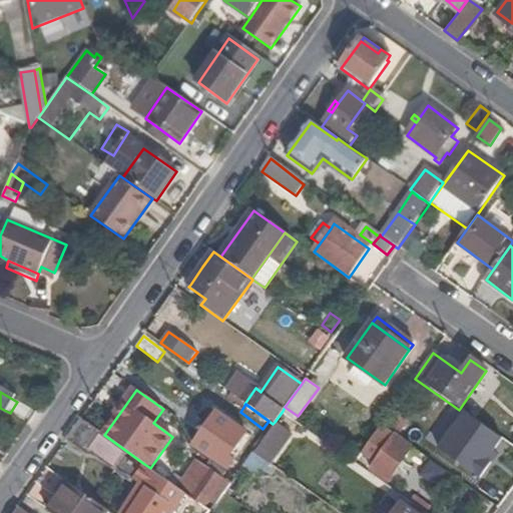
[(407,420),(393,410),(385,421),(382,426),(396,436),(407,420)]
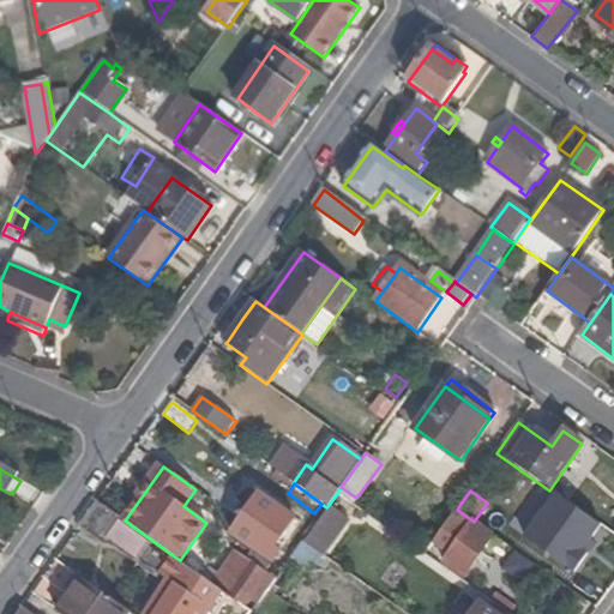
[(233,535),(269,559),(295,521),(259,495),(233,535)]
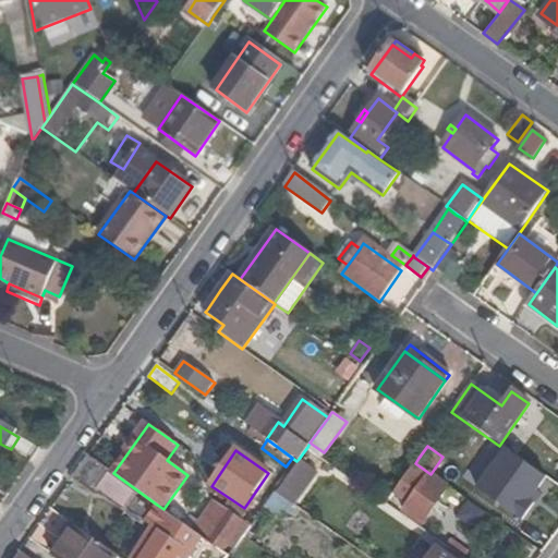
[(554,484),(509,451),(482,488),(526,521),(554,484)]
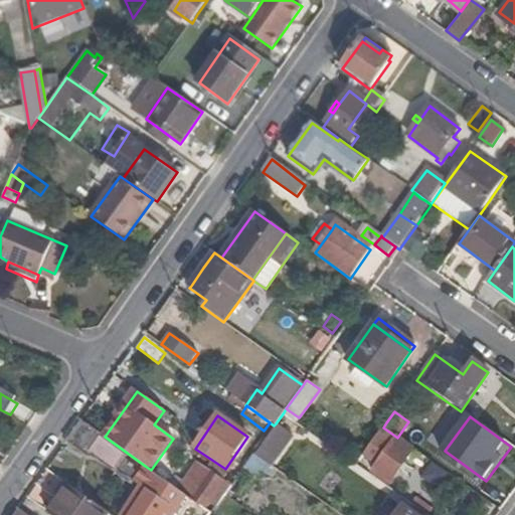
[(101,434),(81,420),(70,437),(90,450),(93,445),(101,434)]
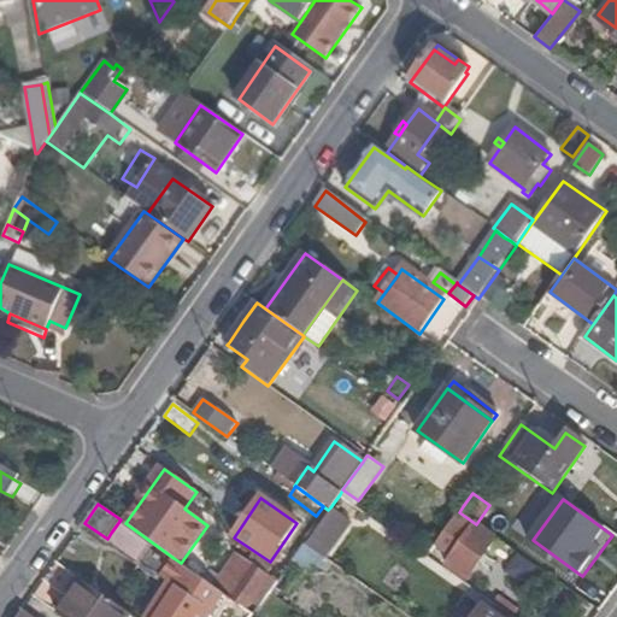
[(328,510),(312,533),(333,547),(350,522),(330,507),(328,510)]
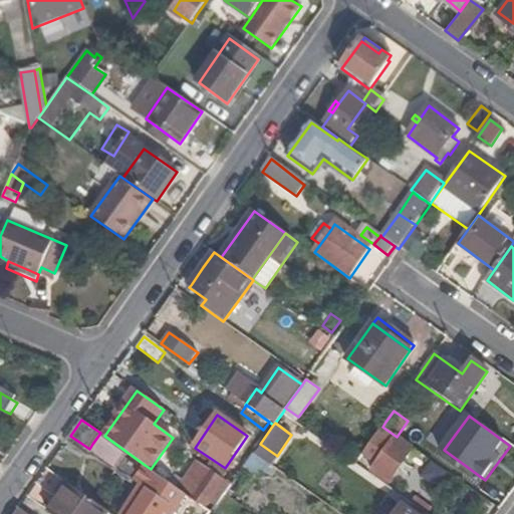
[(397,437),(382,427),(364,452),(376,461),(370,471),(390,484),(414,449),(397,437)]
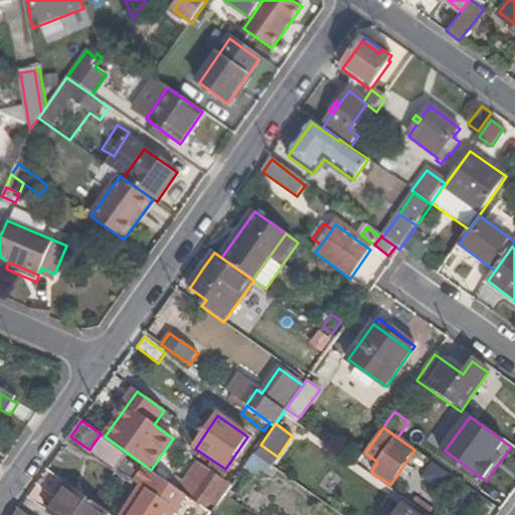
[(145,466),(105,437),(101,434),(93,445),(137,477),(145,466)]
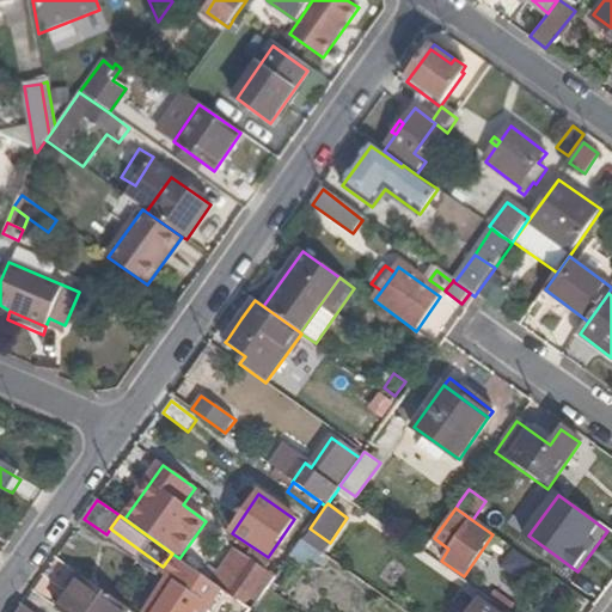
[(448,549),(434,538),(426,550),(441,561),(448,549)]
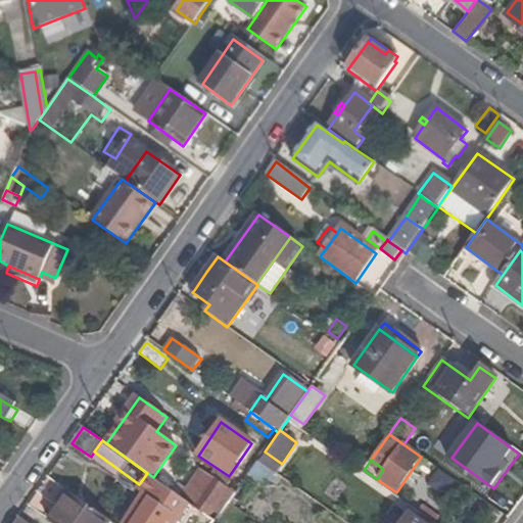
[(257,462),(247,476),(262,486),(272,472),(257,462)]
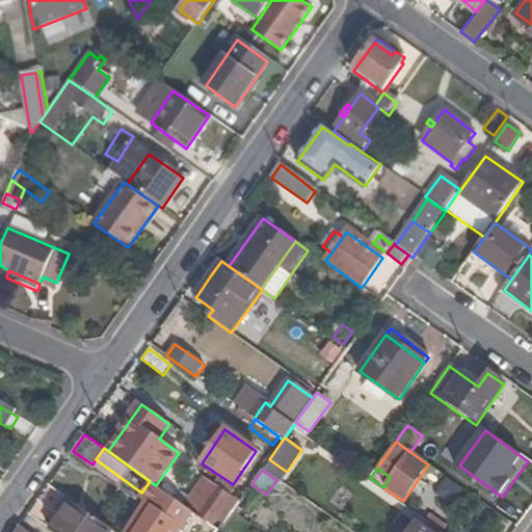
[(173,531),(218,531),(219,531),(212,525),(196,514),(156,485),(150,481),(141,493),(138,498),(147,504),(152,507),(133,531),(170,531),(173,531)]
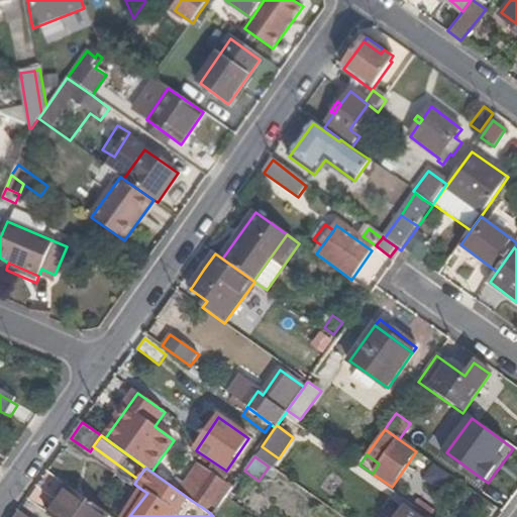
[(213,516),(224,501),(203,485),(191,500),(206,510),(213,516)]
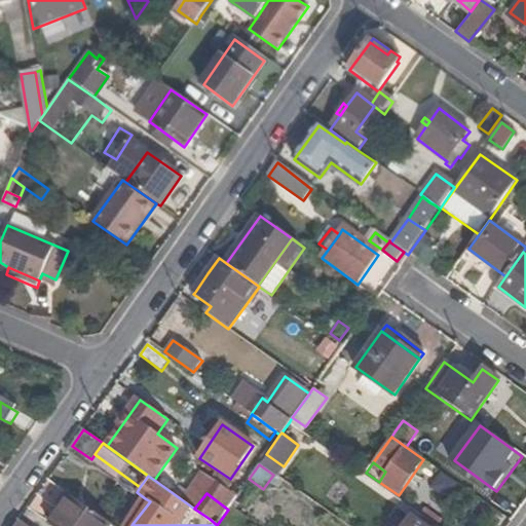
[(49,525),(113,525),(111,524),(70,494),(48,525),(49,525)]
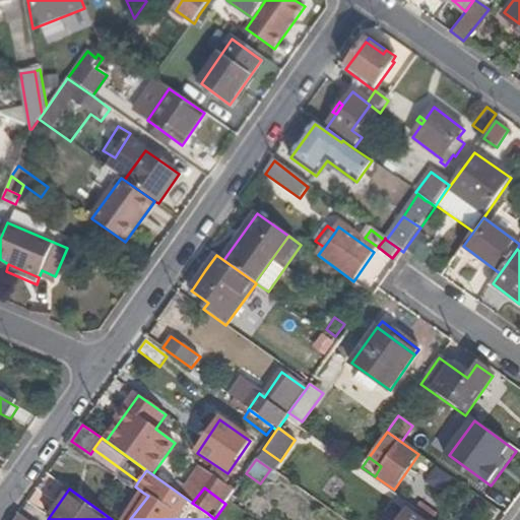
[(124,519),(130,519),(148,496),(143,493),(124,519)]
